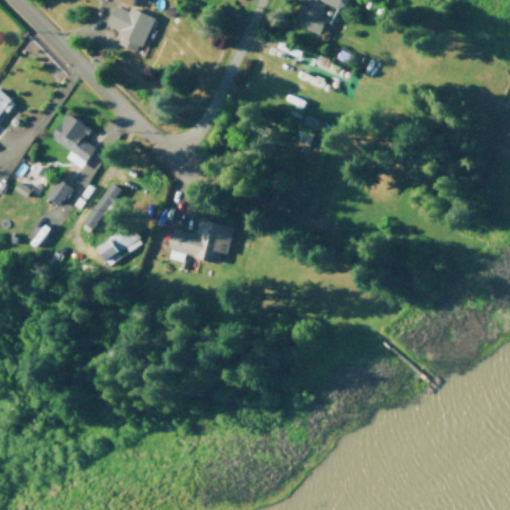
[(102,35),(116,4),(108,0),(139,0),(136,9),(153,16),(137,52),(102,35)]
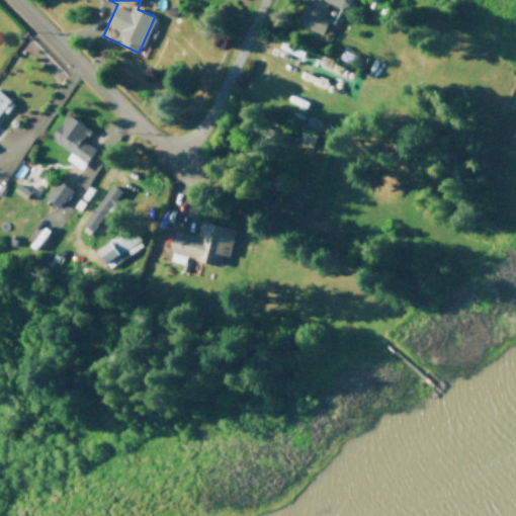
[(326,35),(332,18),(327,17),(332,5),(351,11),(355,0),(311,0),(302,27),(326,35)]
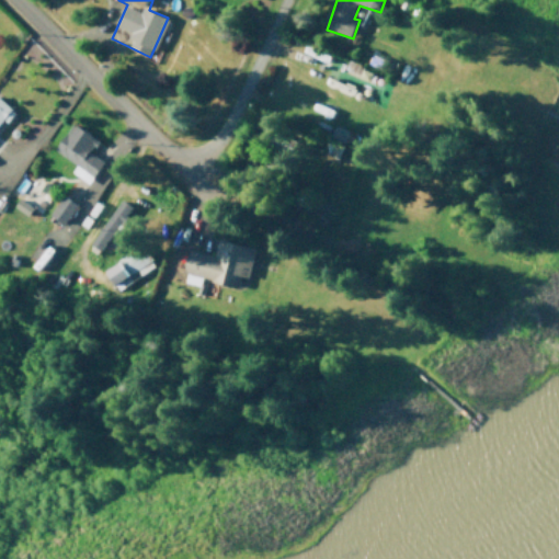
[(0,126),(11,113),(0,102),(0,126)]
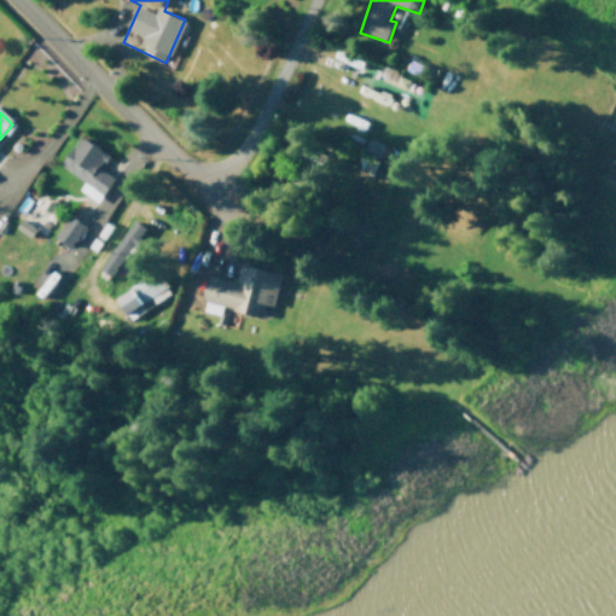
[(376,178),(388,147),(371,139),(358,170),(376,178)]
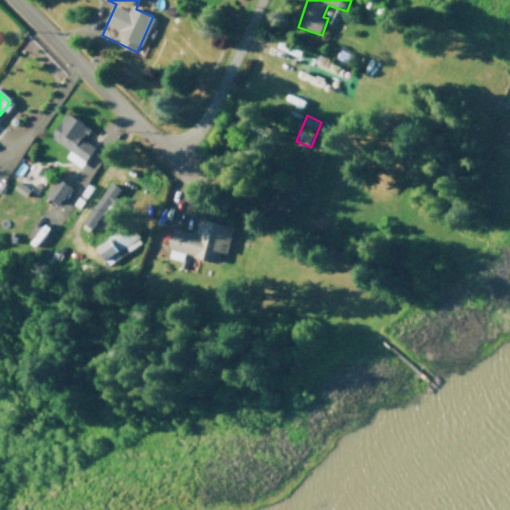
[(54,142),(71,117),(89,130),(83,143),(98,154),(90,166),(75,156),(54,142)]
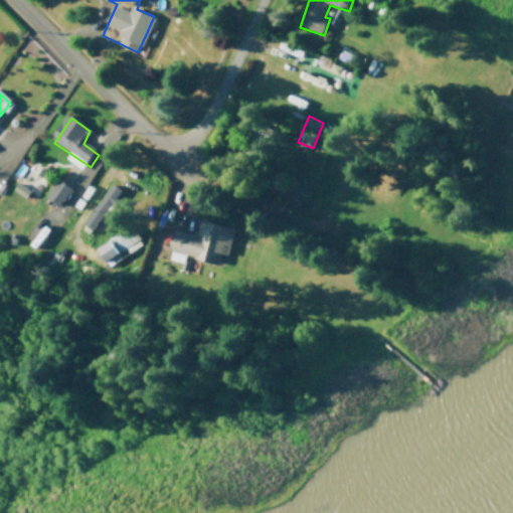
[(49,199),(61,207),(74,189),(61,181),(49,199)]
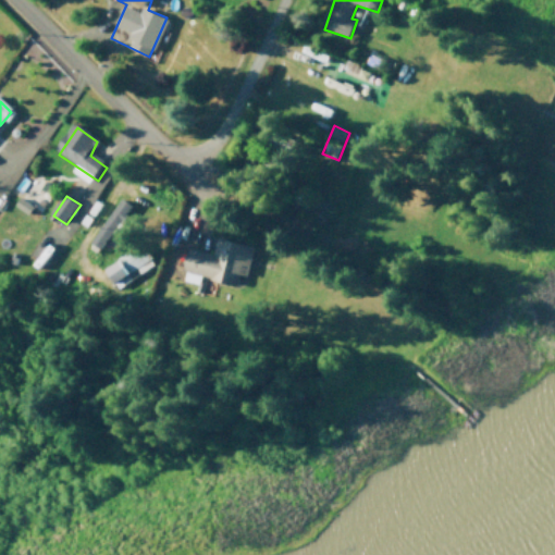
[(36,206),(22,199),(17,208),(33,216),(36,206)]
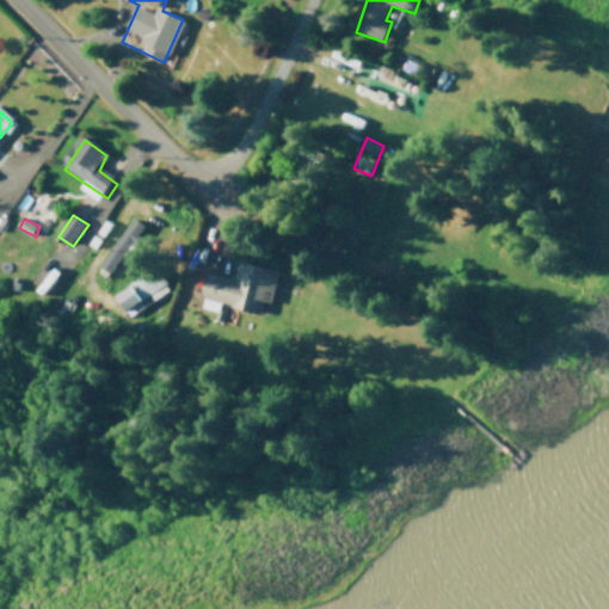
[(97,263),(109,272),(145,227),(136,220),(97,263)]
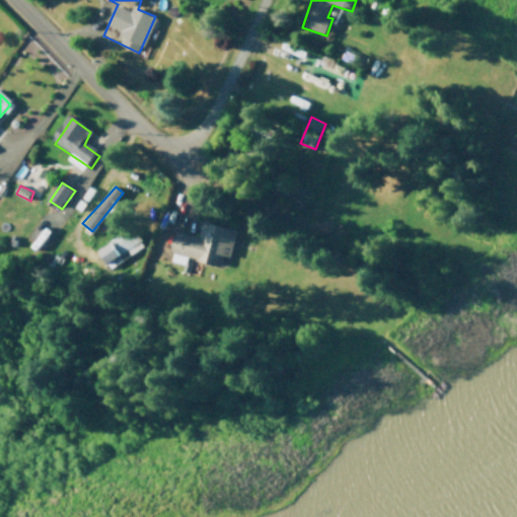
[(309,198),(326,202),(322,220),(306,215),(309,198)]
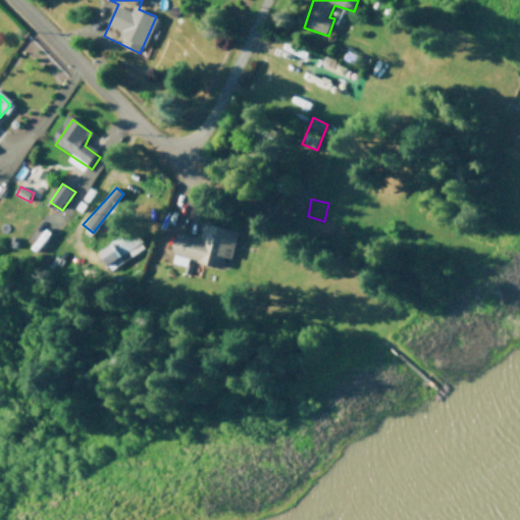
[(176,235),(169,256),(224,271),(225,262),(230,263),(239,237),(208,227),(203,241),(176,235)]
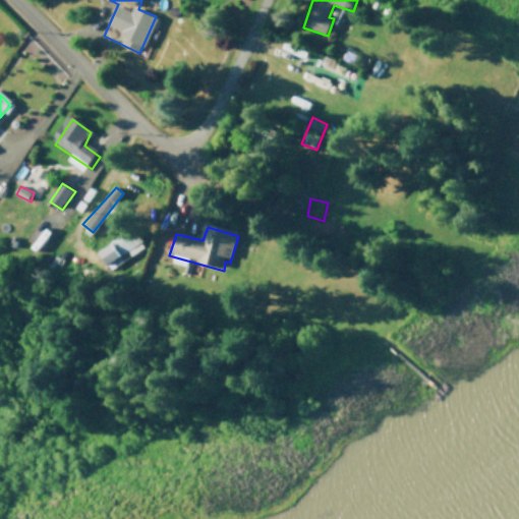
[(125,262),(124,260),(145,249),(134,231),(101,249),(111,270),(125,262)]
